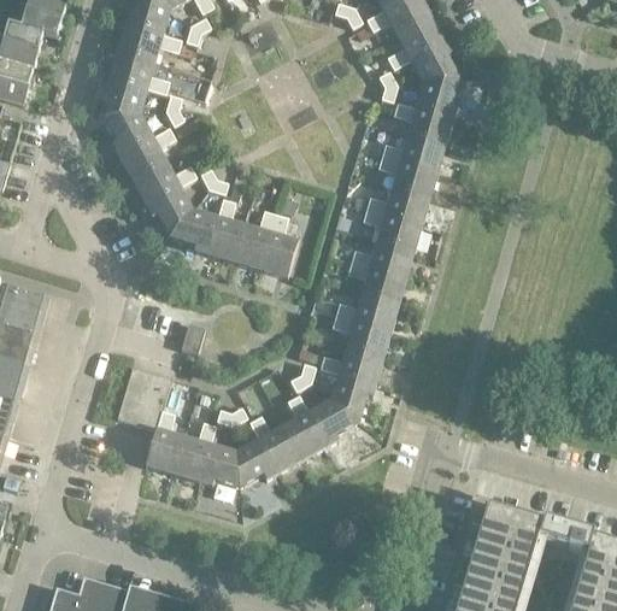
[(66,3),(58,0),(16,0),(28,4),(22,27),(57,37),(66,3)]
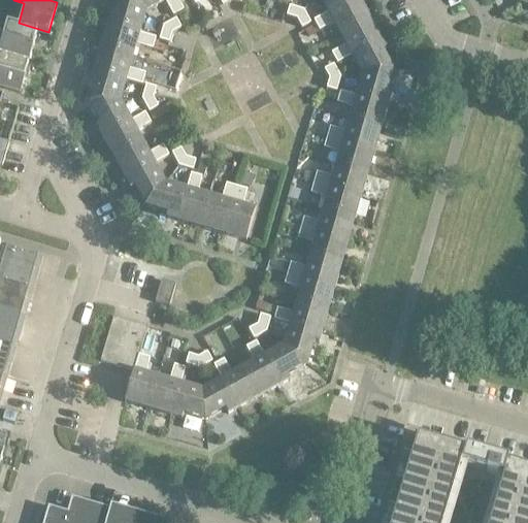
[(145,7),(136,0),(120,0),(117,11),(111,9),(108,20),(139,29),(145,7)]
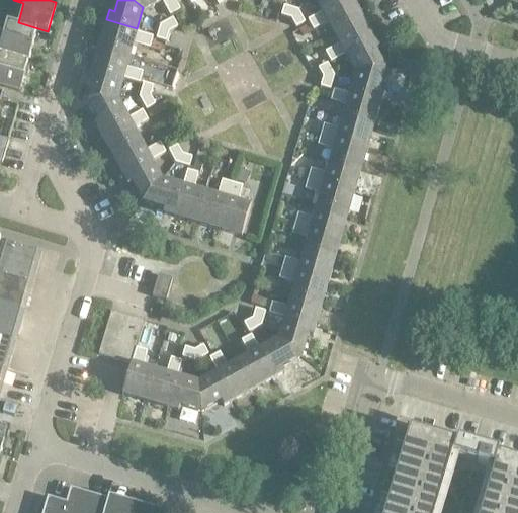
[(164,0),(170,11),(180,6),(176,0),(164,0)]
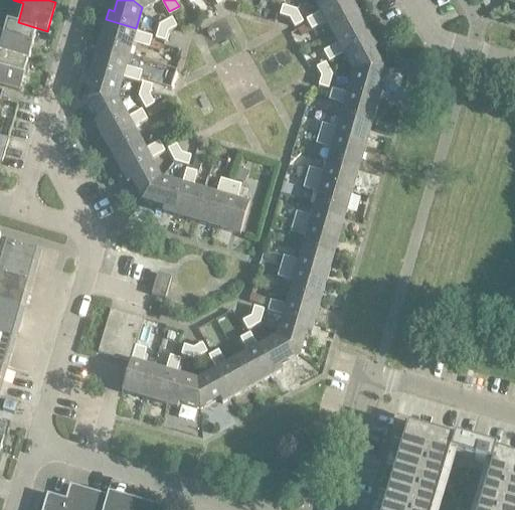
[(359,14),(351,0),(336,0),(321,8),(307,16),(312,25),(326,18),(332,29),(359,14)]
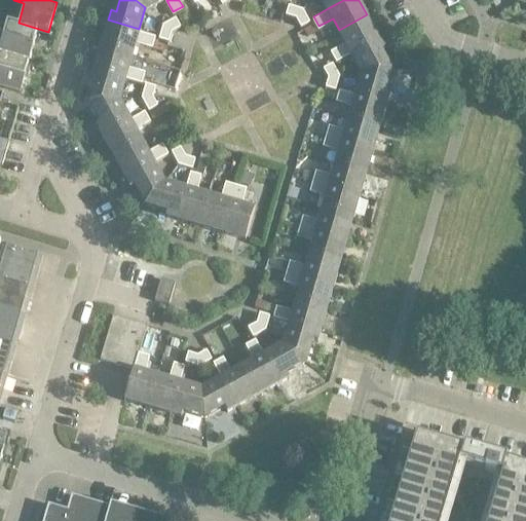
[(323,0),(328,8),(343,0),(323,0)]
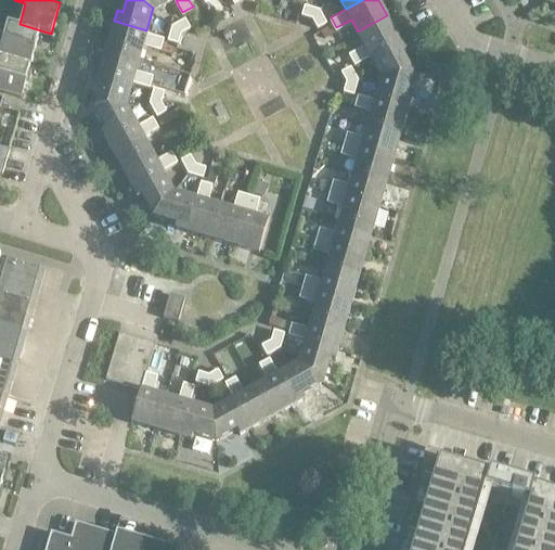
[(305,3),(301,13),(312,16),(319,8),(305,3)]
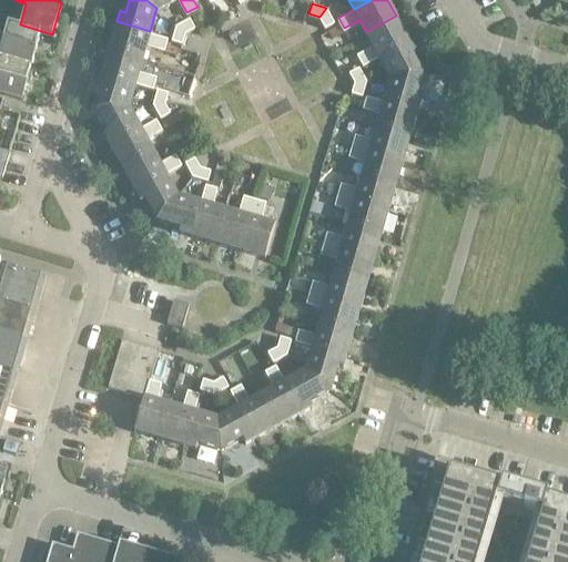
[(334,20),(326,8),(320,17),(325,26),(334,20)]
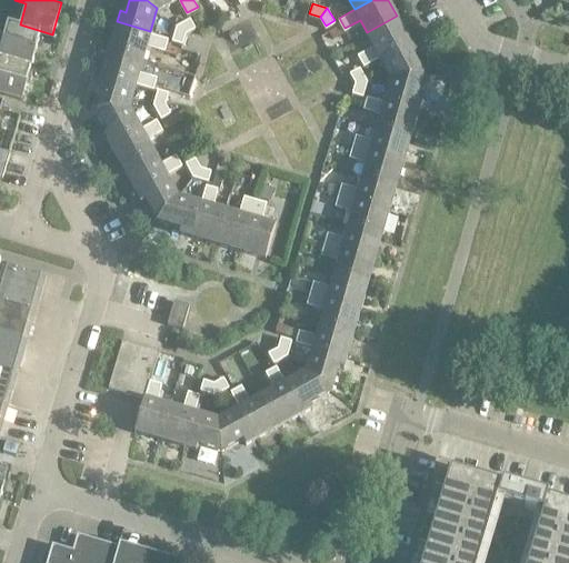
[(410,39),(397,16),(367,32),(373,44),(358,52),(363,64),(380,56),(410,39)]
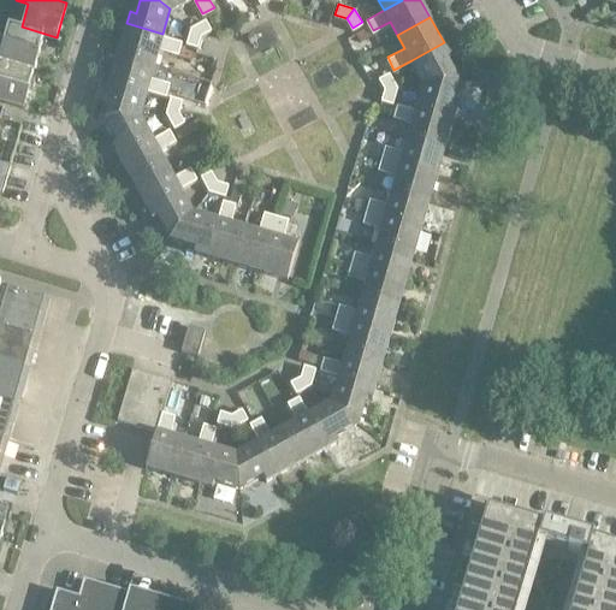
[(206,18),(191,25),(201,34),(211,28),(206,18)]
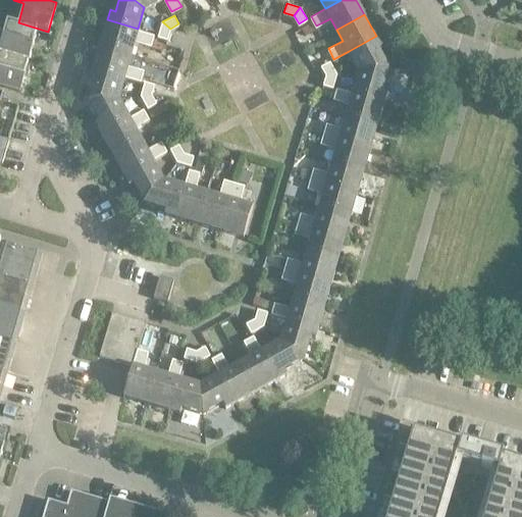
[(0,39),(0,49),(29,57),(33,44),(43,47),(48,32),(18,22),(8,19),(1,40),(0,39)]
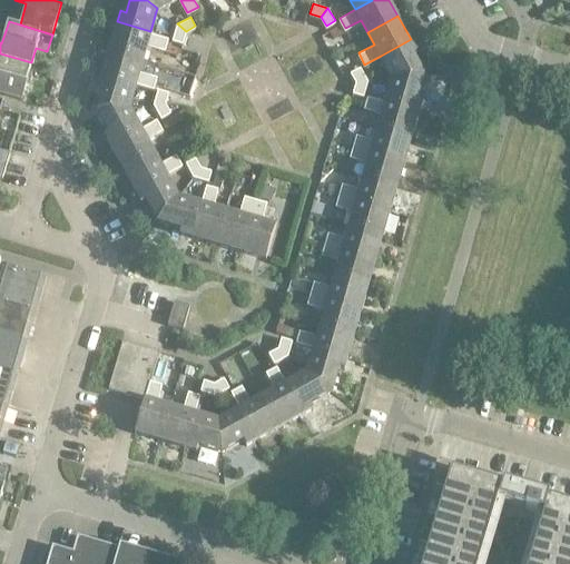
[(168,37),(150,31),(117,21),(110,47),(144,57),(147,43),(165,48),(168,37)]
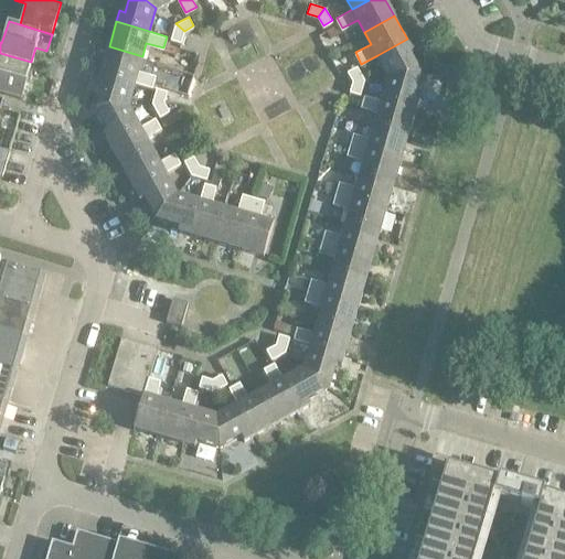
[(184,31),(176,23),(171,39),(181,41),(184,31)]
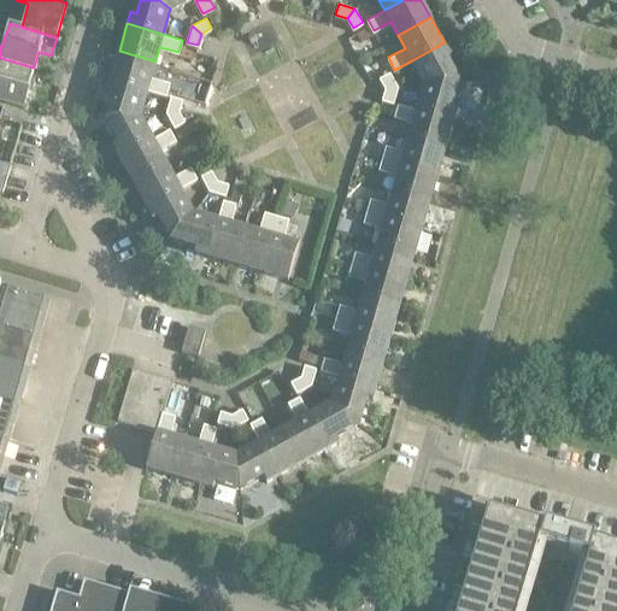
[(450,53),(445,42),(412,60),(424,83),(456,80),(456,76),(446,56),(450,53)]
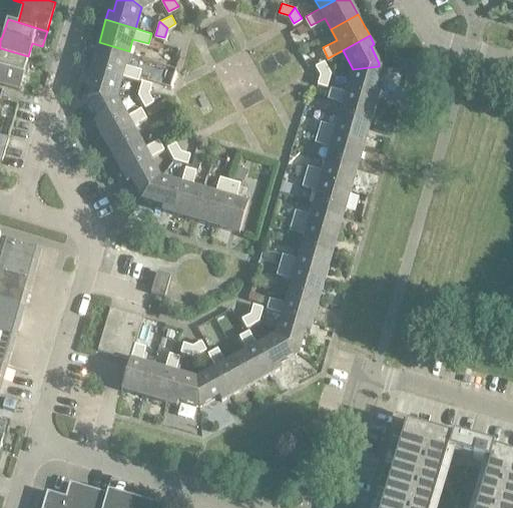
[(150,38),(148,46),(157,48),(160,41),(150,38)]
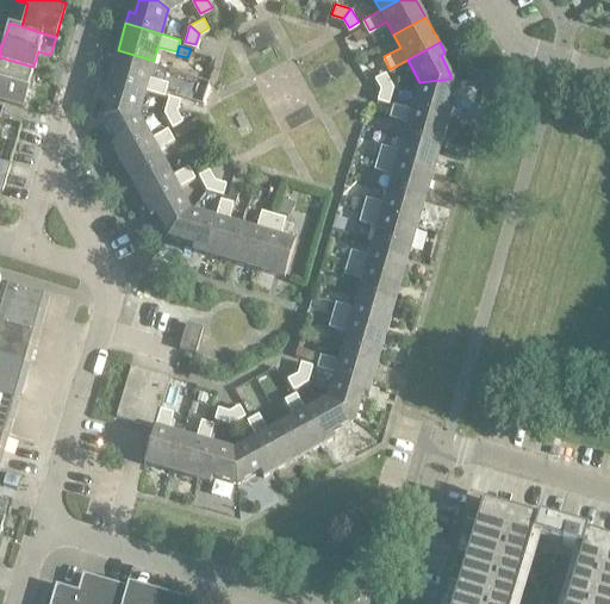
[(154,61),(118,50),(110,78),(145,88),(165,93),(168,81),(149,75),(154,61)]
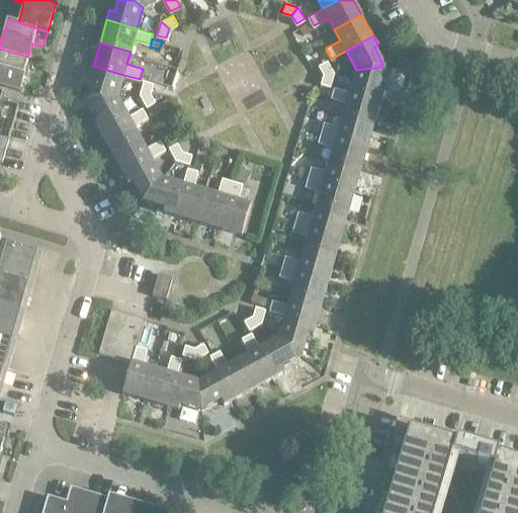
[(28,57),(0,49),(0,81),(19,87),(28,57)]
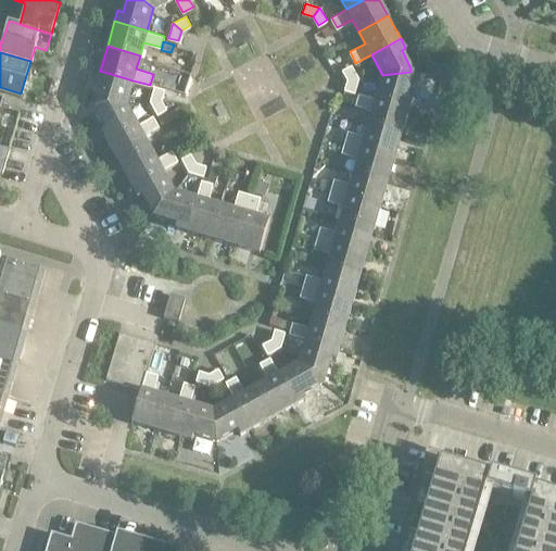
[(351,64),(342,70),(348,78),(358,78),(351,64)]
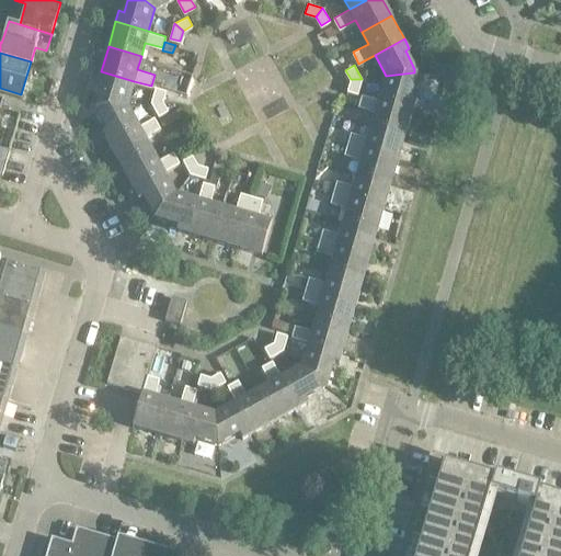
[(134,81),(101,71),(98,82),(103,84),(98,103),(98,106),(127,104),(134,81)]
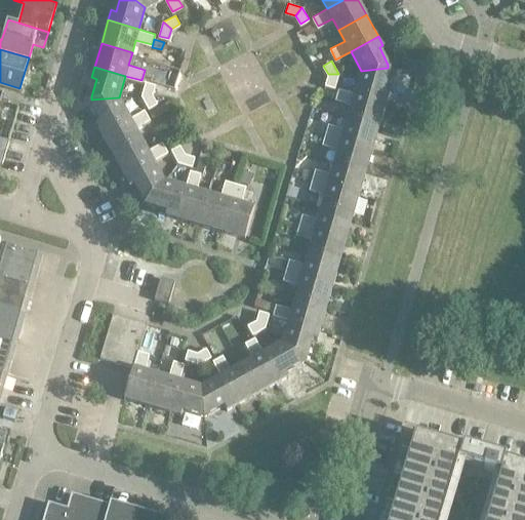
[(389,71),(388,68),(361,71),(355,92),(386,101),(389,91),(384,89),(389,71)]
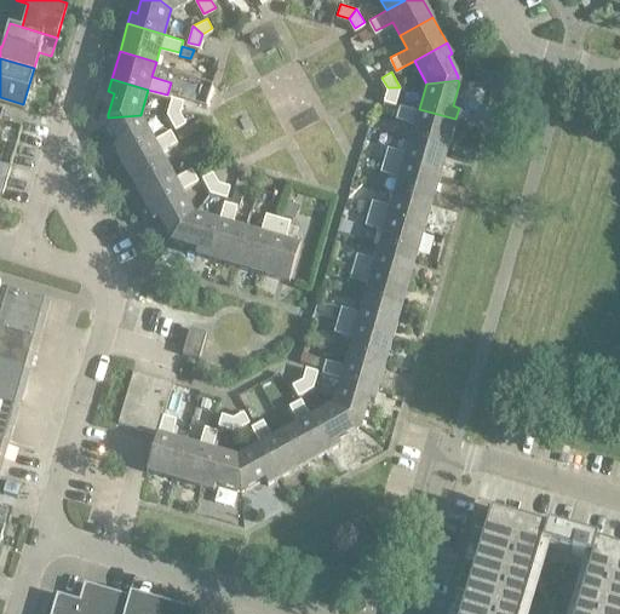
[(395,103),(400,87),(388,87),(384,101),(395,103)]
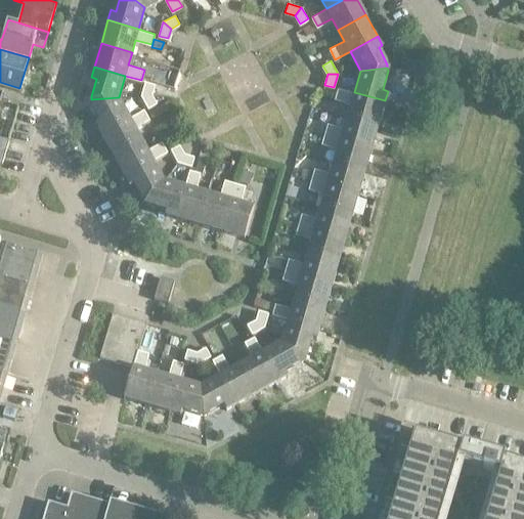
[(145,81),(141,95),(151,93),(155,84),(145,81)]
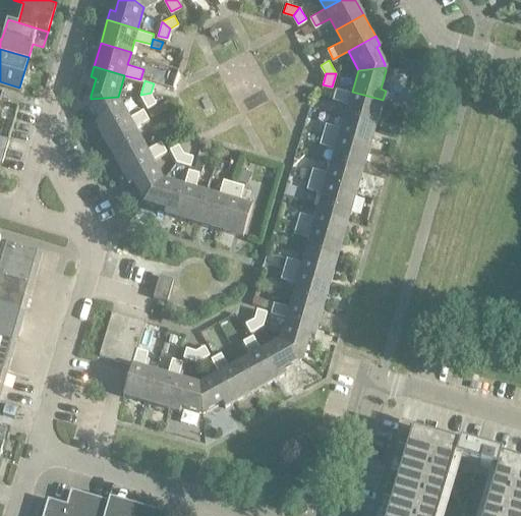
[(349,102),(345,114),(375,123),(383,100),(352,92),(336,87),(333,98),(349,102)]
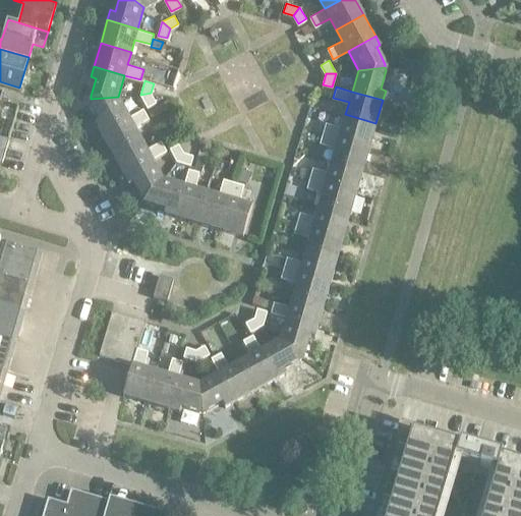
[(156,102),(151,93),(140,95),(147,107),(156,102)]
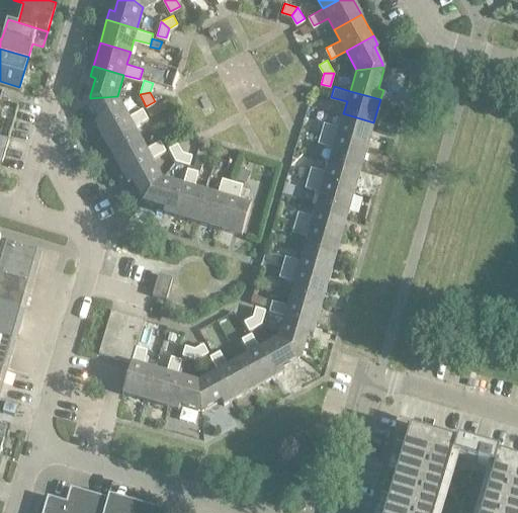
[(127,115),(117,96),(90,98),(90,103),(99,119),(94,121),(100,132),(127,115)]
